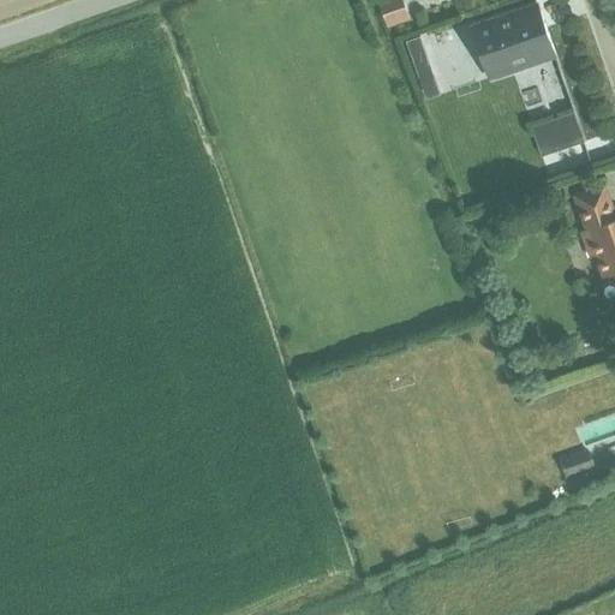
[(412,18),(405,0),(380,0),(388,25),(412,18)]
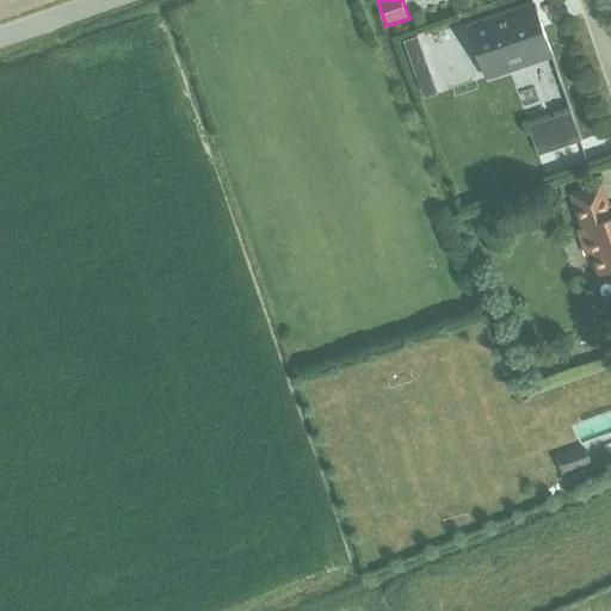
[(471,30),(487,79),(555,56),(538,8),(471,30)]
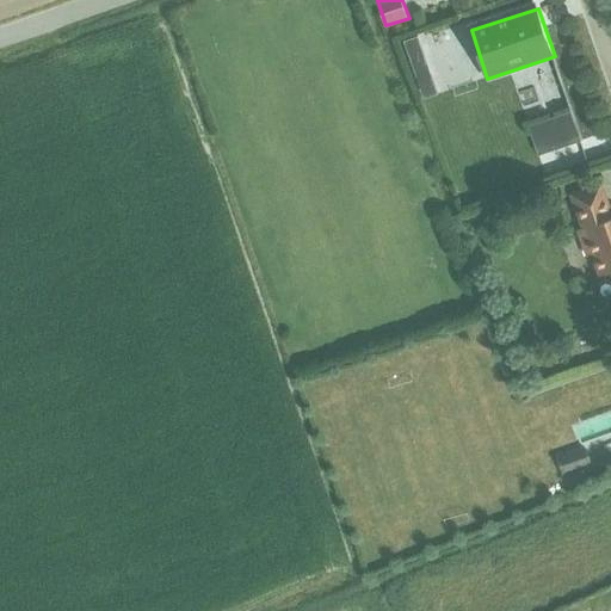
[(439,93),(419,35),(405,39),(425,98),(439,93)]
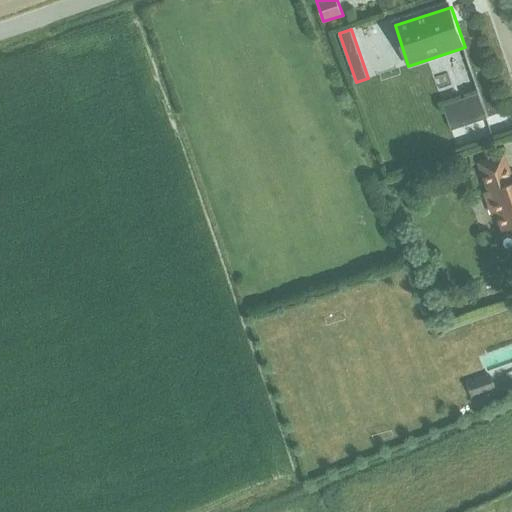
[(489,117),(480,92),(443,104),(452,129),(489,117)]
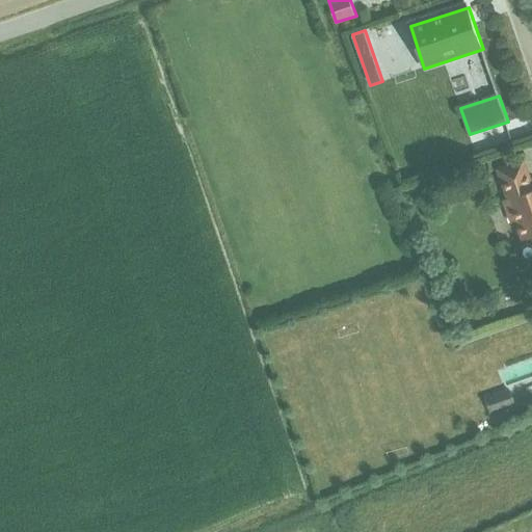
[(531,173),(527,157),(493,168),(512,223),(516,221),(523,240),(531,236),(531,173)]
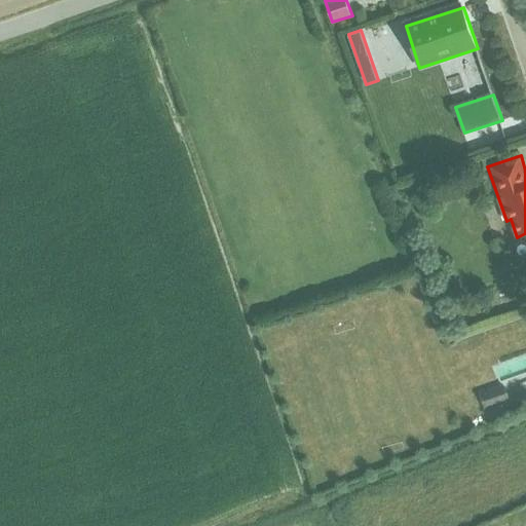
[(504,384),(480,393),(485,407),(510,399),(504,384)]
